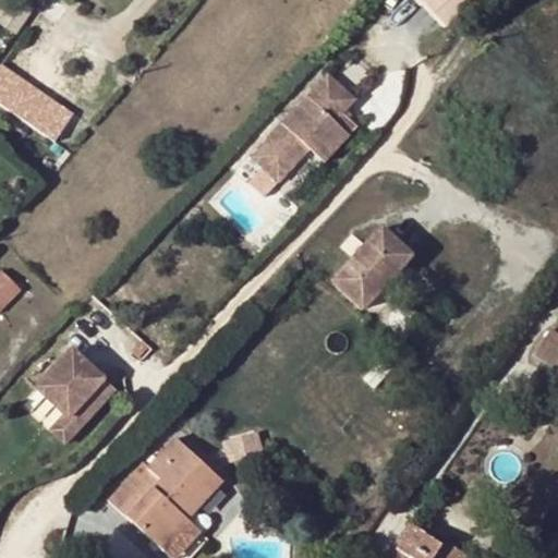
[(34,10),(20,0),(12,0),(0,19),(0,25),(16,36),(34,10)]
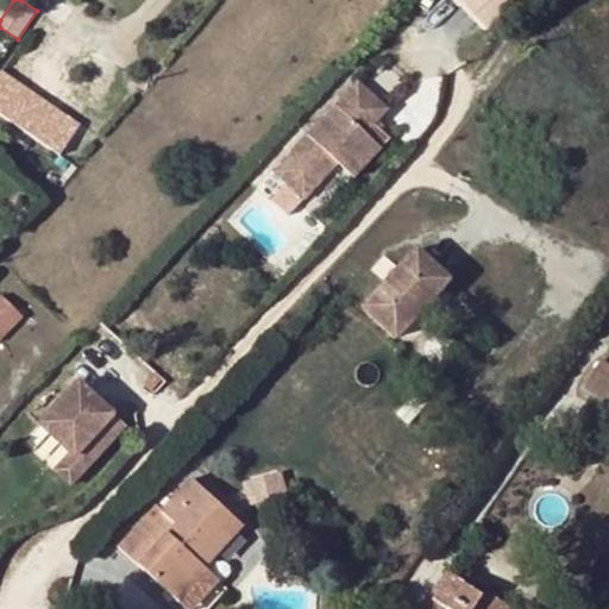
[(487,0),(501,16),(510,6),(504,0),(487,0)]
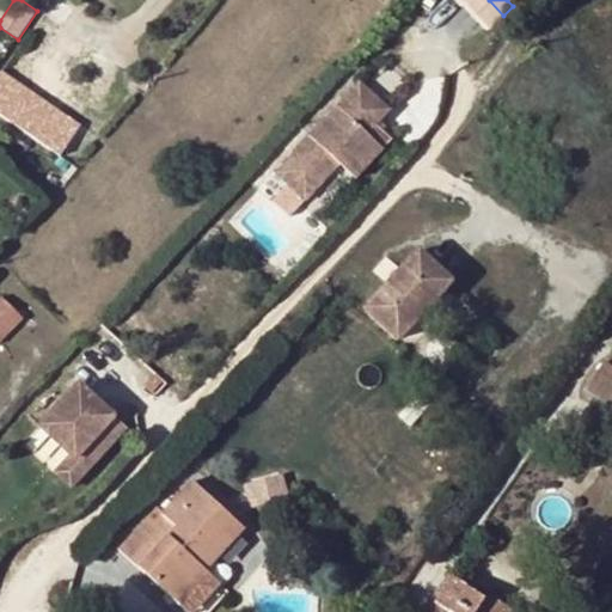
[(366,135),(385,115),(355,87),(275,173),(305,201),(338,164),(352,177),(379,147),(366,135)]
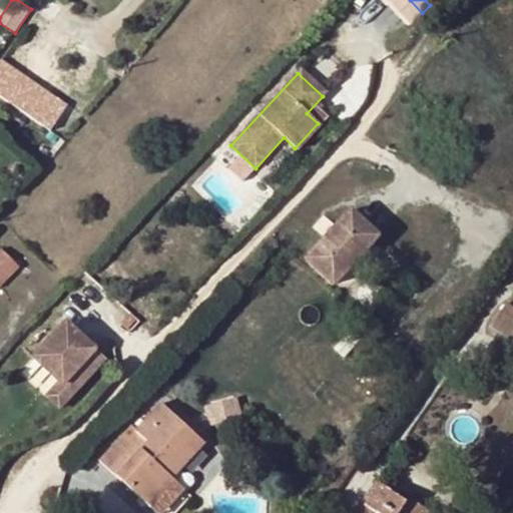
[(62,114),(12,79),(2,95),(52,129),(62,114)]
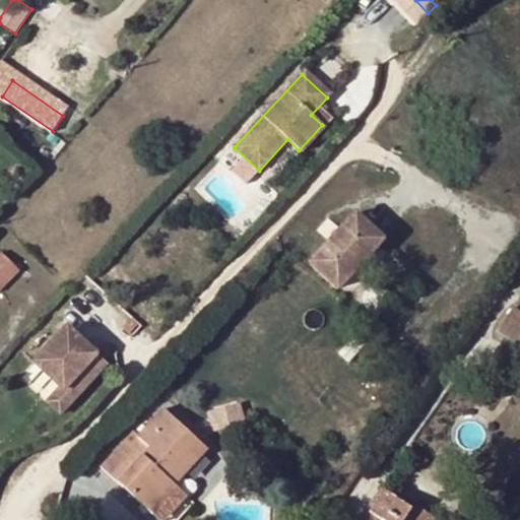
[(354,213),(353,213),(309,263),(310,265),(338,289),(383,241),(384,240),(383,239),(354,213)]
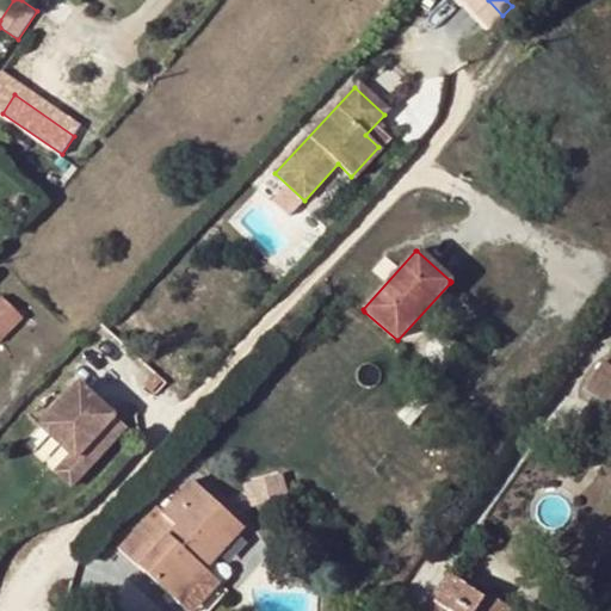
[(0,296),(0,343),(23,320),(0,296)]
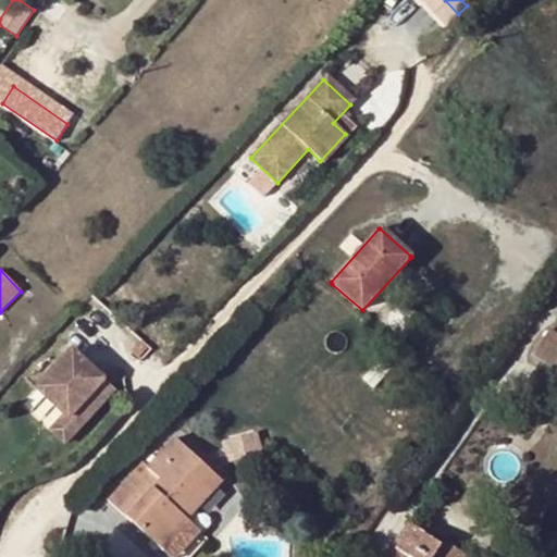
[(556,369),(556,335),(548,330),(531,356),(556,371),(556,369)]
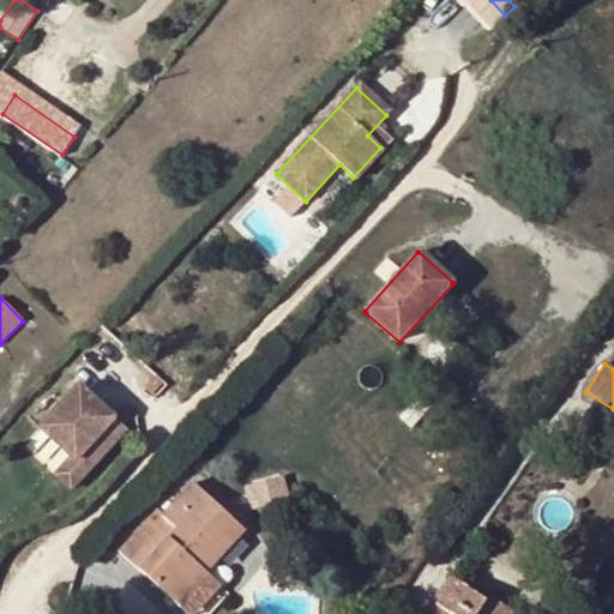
[(126,429),(78,385),(40,428),(71,457),(86,473),(126,429)]
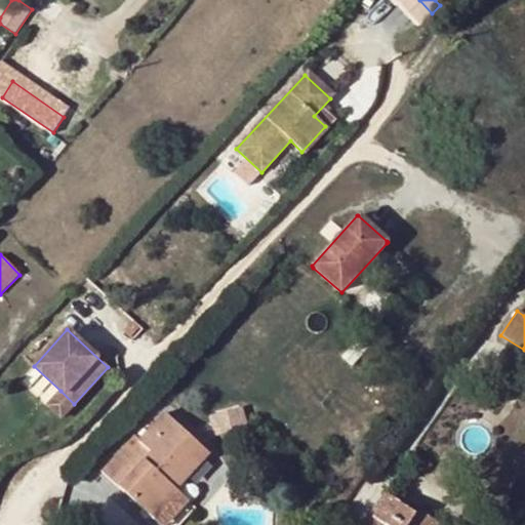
[(370,346),(360,336),(341,356),(352,366),(370,346)]
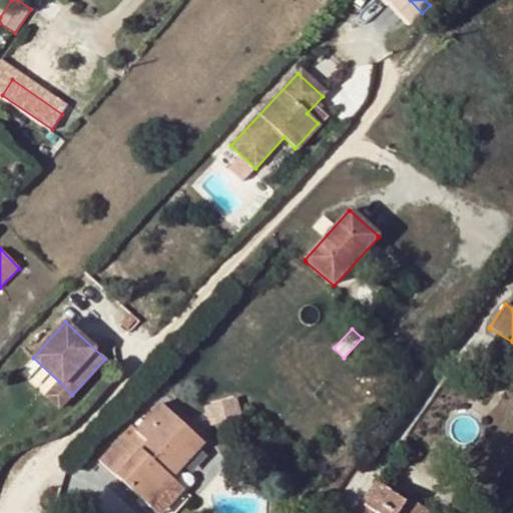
[(72,395),(59,382),(45,397),(59,409),(72,395)]
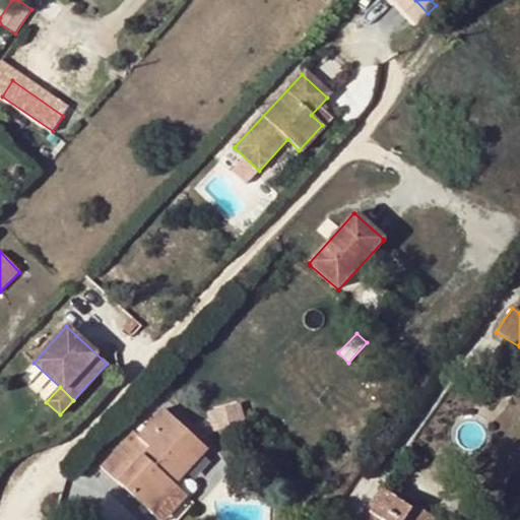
[(152,515),(177,488),(174,484),(167,479),(174,471),(180,477),(205,449),(163,409),(136,437),(132,432),(101,467),(152,515)]
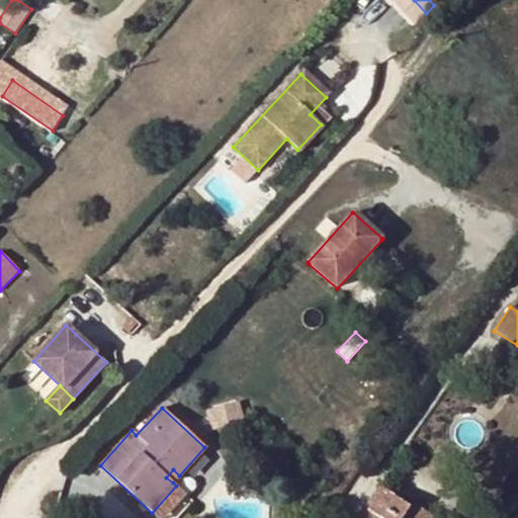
[(426,460),(408,447),(403,454),(421,467),(426,460)]
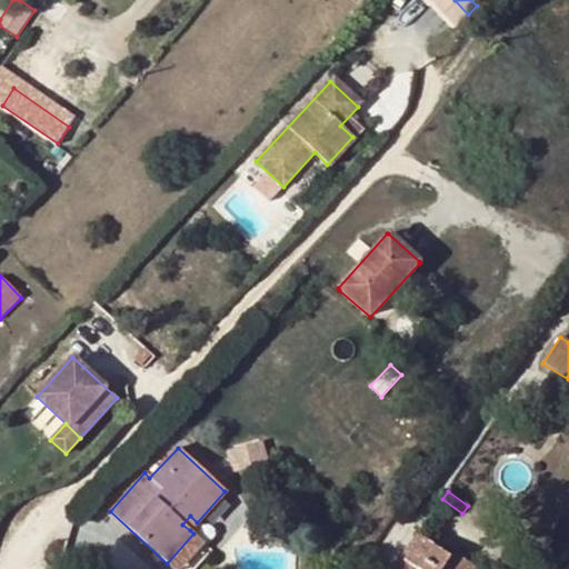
[(182,525),(190,530),(197,522),(190,516),(182,525)]
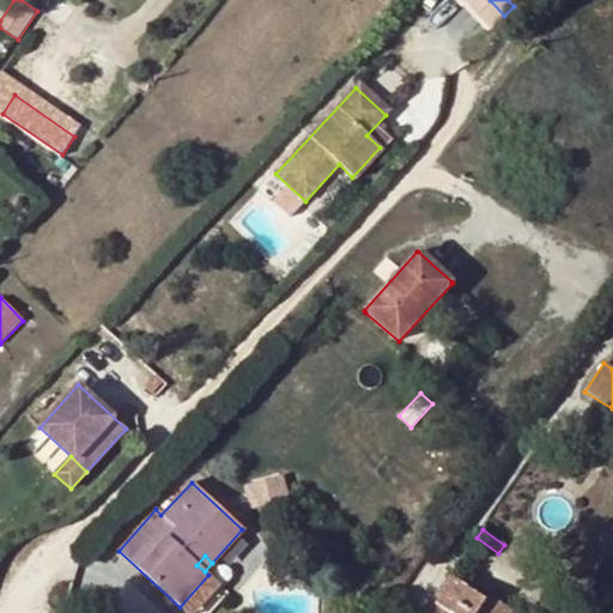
[(190,612),(219,584),(208,575),(180,607),(186,612),(190,612)]
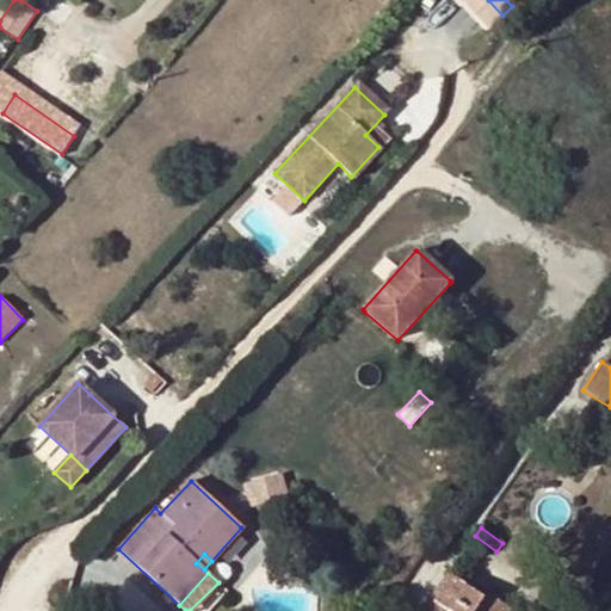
[(491,605),(481,598),(451,576),(426,610),(498,610),(504,604),(495,598),(491,605)]
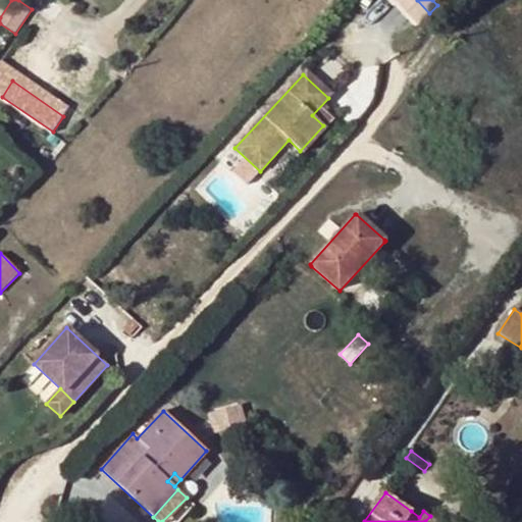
[(415,505),(411,511),(419,517),(423,511),(415,505)]
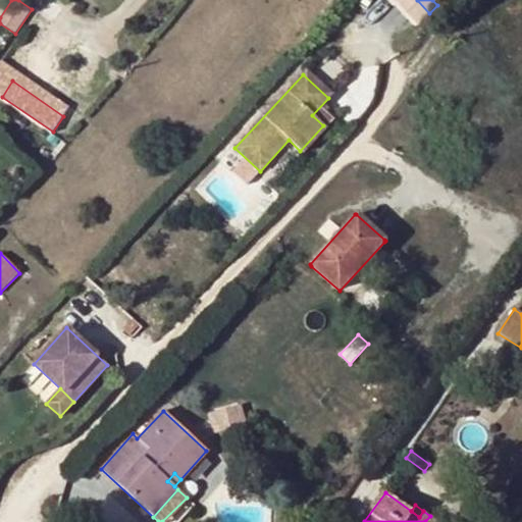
All buildings are outlined.
